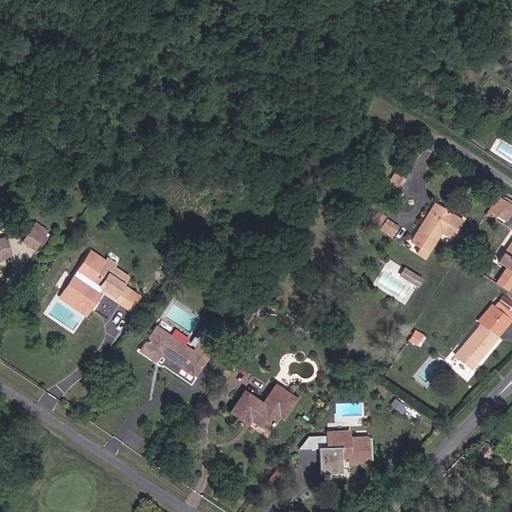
[(457,226),(463,216),(455,211),(455,210),(439,199),(414,236),(434,247),(449,221),(457,226)]
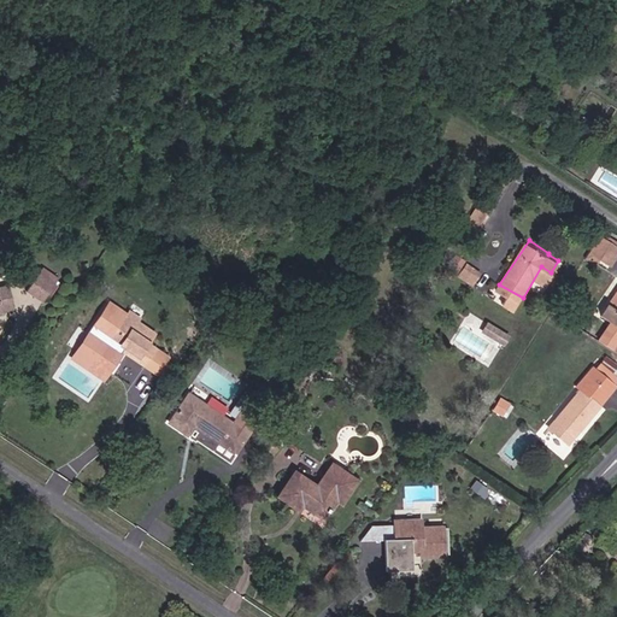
[(616,263),(616,260),(616,253),(595,240),(586,254),(600,264),(606,257),(616,263)]
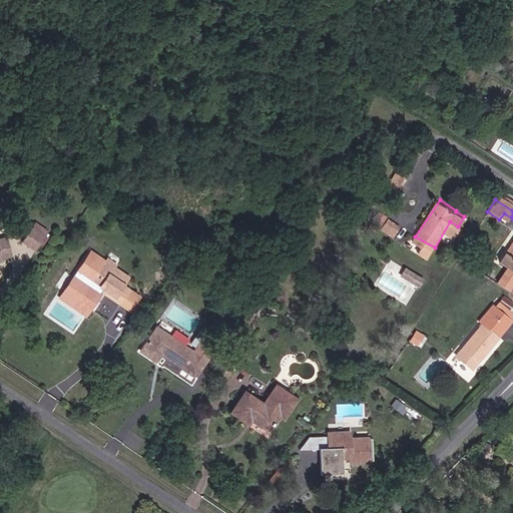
[(43,230),(27,220),(17,237),(33,247),(43,230)]
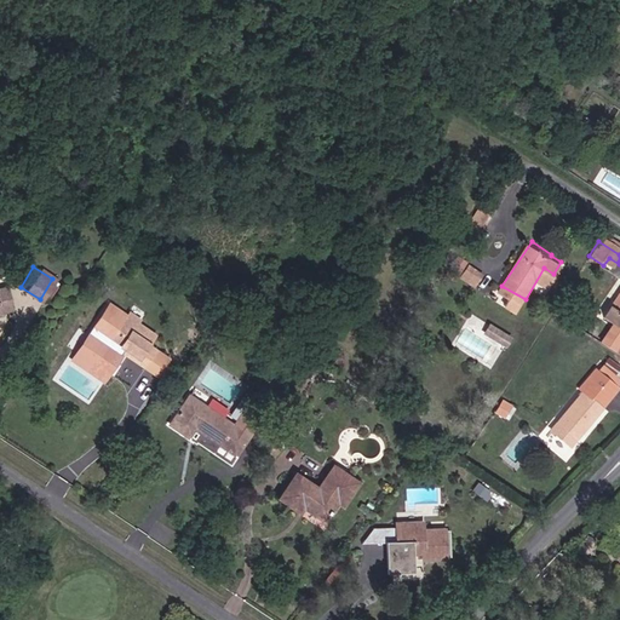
[(116,304),(126,310),(130,305),(119,299),(116,304)]
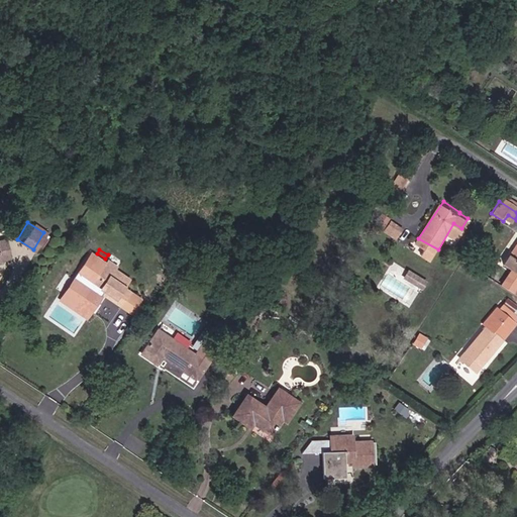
[(516,250),(507,265),(516,272),(516,250)]
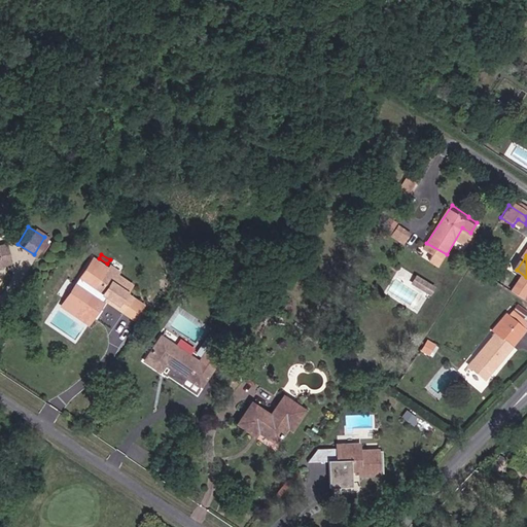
[(107,264),(99,258),(85,279),(103,289),(101,292),(131,312),(140,297),(123,286),(128,277),(107,264)]
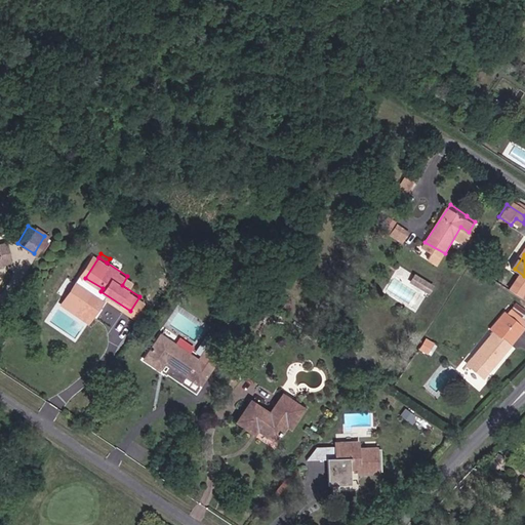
[(414,283),(423,289),(428,282),(418,276),(414,283)]
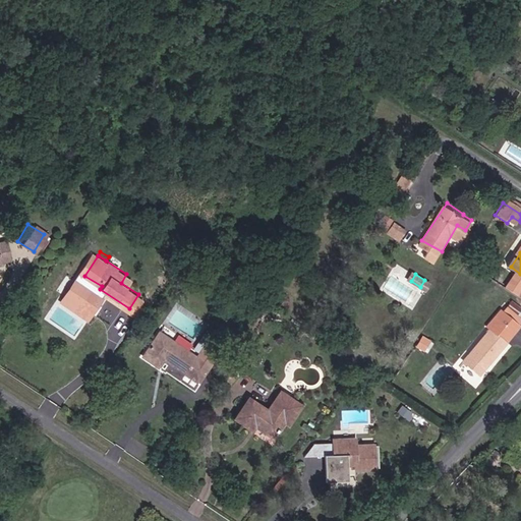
[(84,276),(82,278),(100,289),(102,286),(84,276)]
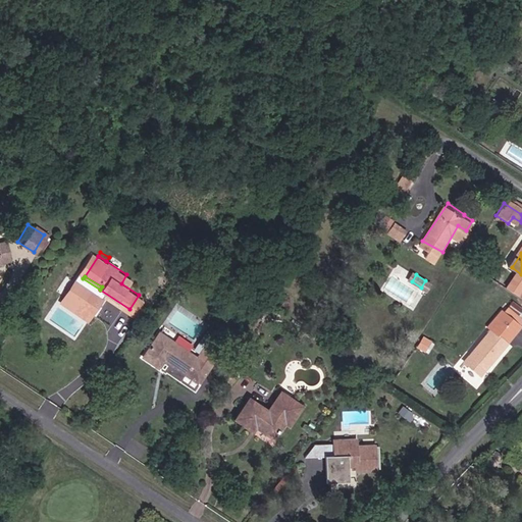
[(421,288),(427,292),(432,284),(425,280),(421,288)]
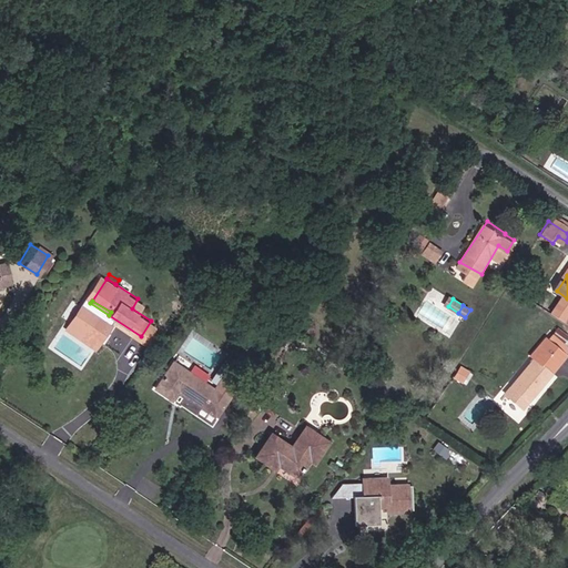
[(565,356),(567,351),(567,338),(553,327),(543,340),(565,356)]
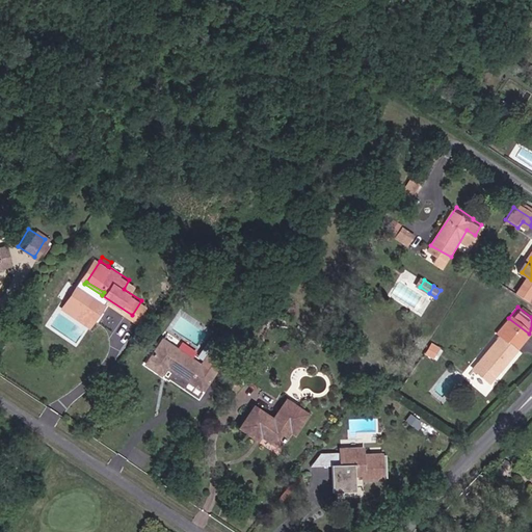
[(502,368),(524,341),(507,327),(495,343),(490,341),(486,346),(489,349),(484,354),(502,368)]
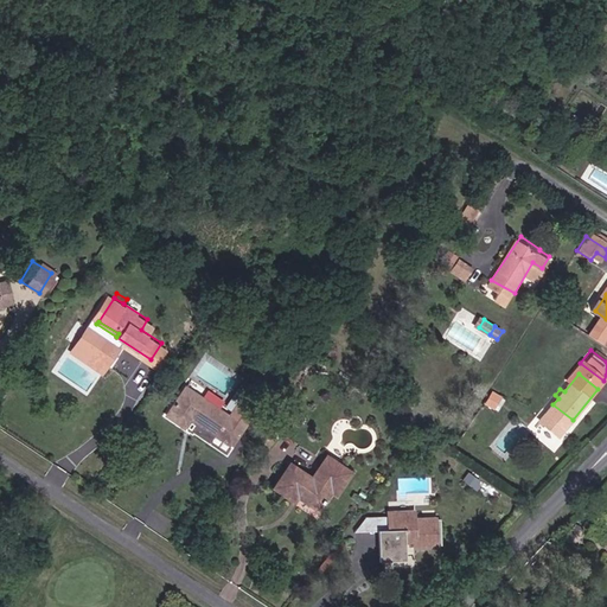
[(192,427),(231,451),(257,408),(241,397),(225,420),(186,394),(170,421),(187,433),(192,427)]
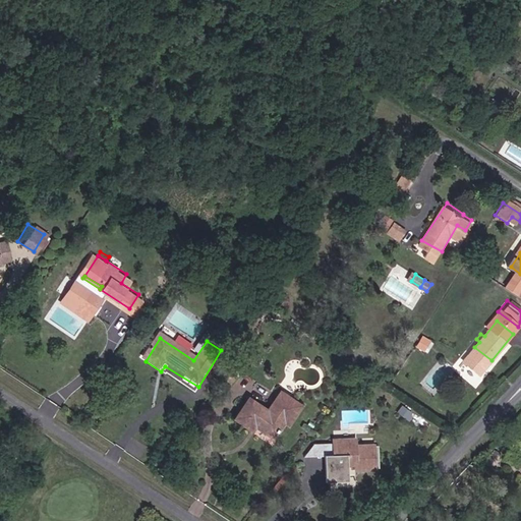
[(288,421),(290,422),(302,402),(284,390),(271,411),(254,401),(240,424),(252,431),(255,429),(275,442),(288,421)]
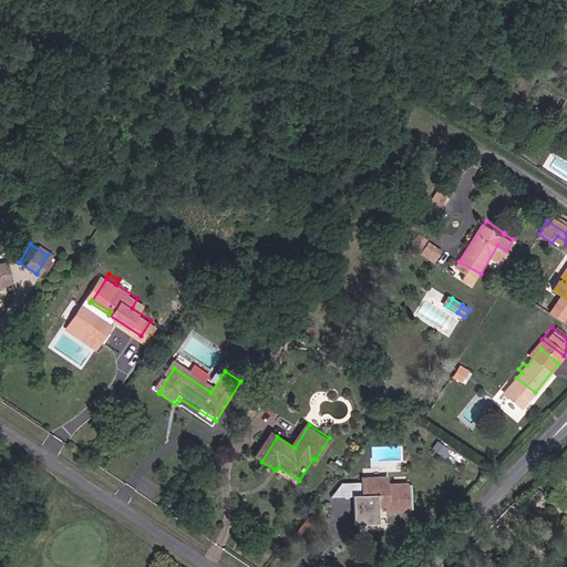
[(389,514),(408,515),(409,488),(391,488),(391,482),(370,482),(369,506),(361,506),(360,525),(373,526),(374,508),(389,509),(389,514)]
